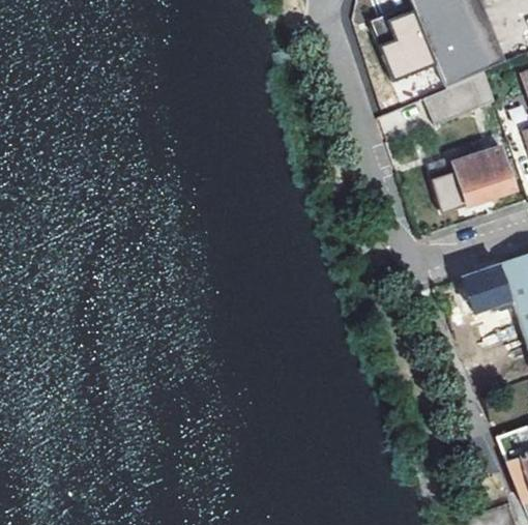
[(408,0),(441,80),(502,56),(478,0),(408,0)]
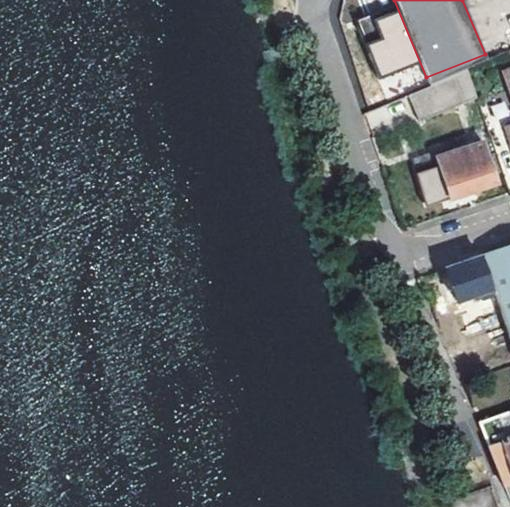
[(509,64),(509,46),(475,62),(482,77),(498,70),(509,64)]
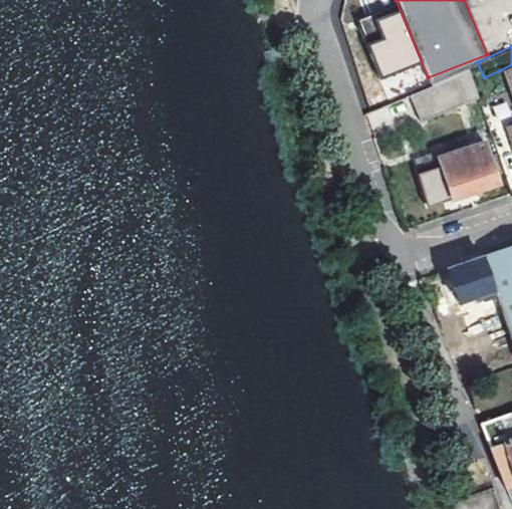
[(511,64),(500,70),(511,102),(511,64)]
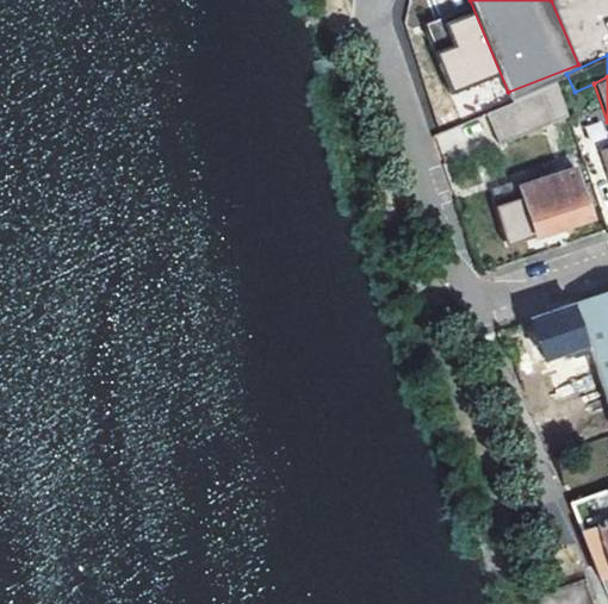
[(504,105),(440,134),(448,151),(513,123),(504,105)]
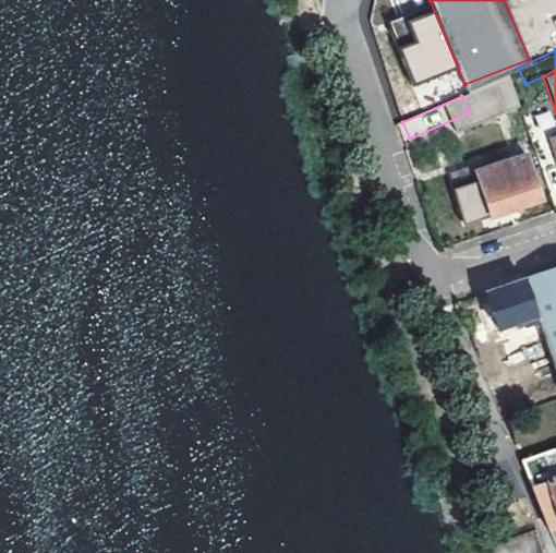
[(551,148),(554,158),(555,163),(555,133),(546,137),(551,148)]
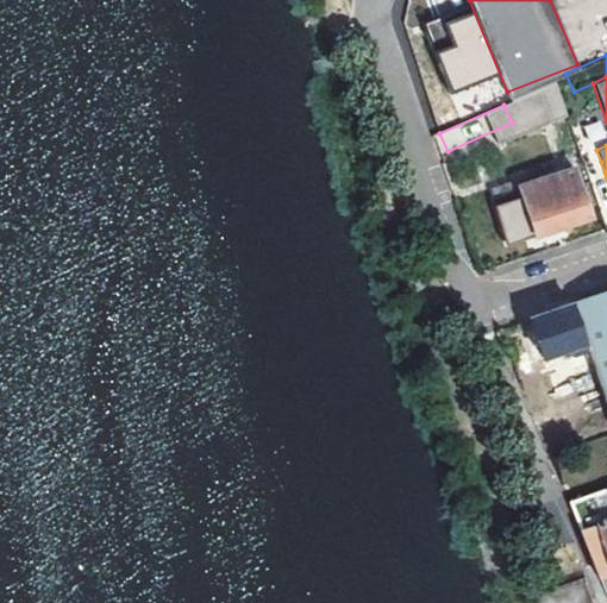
[(598,176),(605,173),(601,162),(594,164),(598,176)]
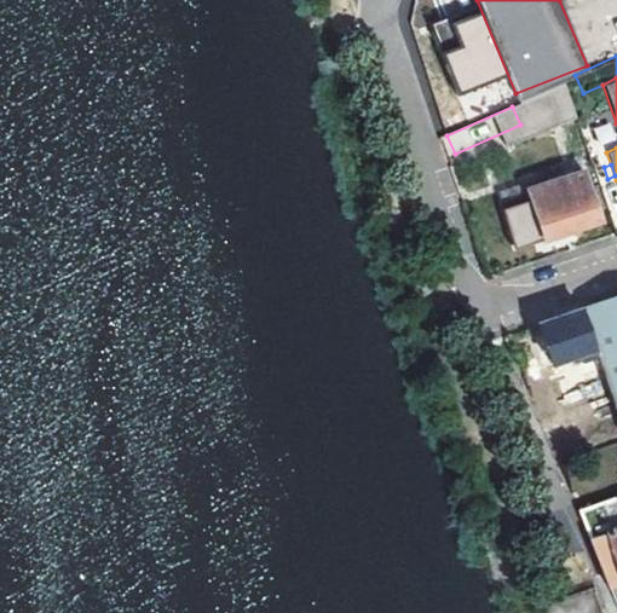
[(543,237),(582,224),(595,219),(580,172),(525,190),(543,237)]
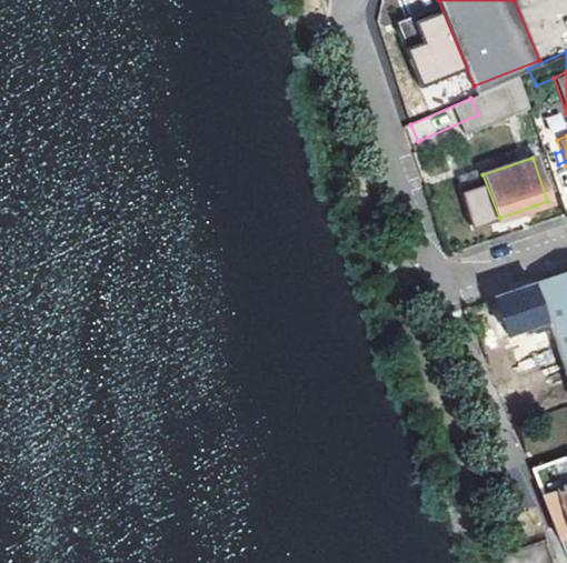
[(549,208),(547,201),(535,205),(537,212),(549,208)]
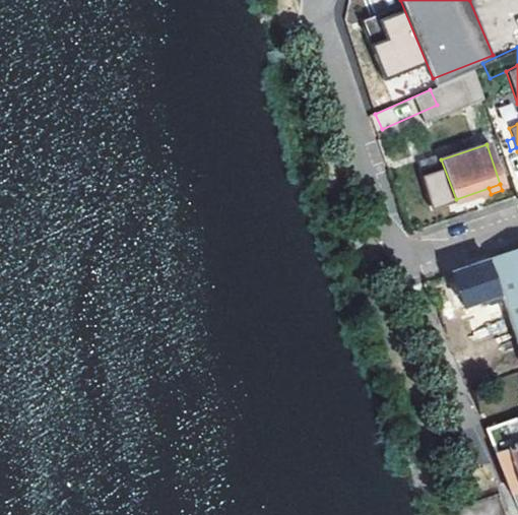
[(517,248),(490,259),(499,285),(517,345),(517,248)]
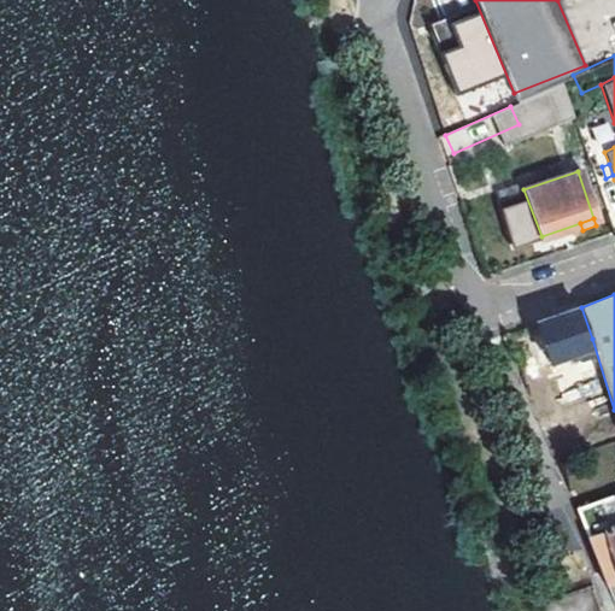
[(581,307),(538,323),(552,359),(569,353),(572,362),(581,358),(579,351),(577,345),(592,339),(581,307)]
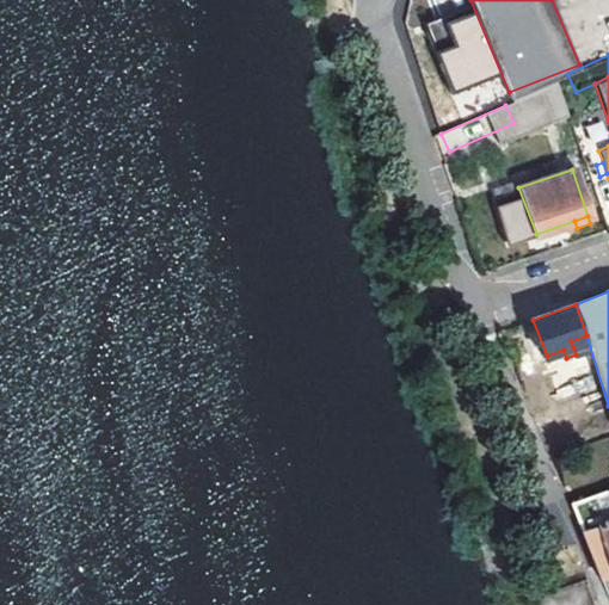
[(608,514),(600,519),(597,519),(608,553),(608,514)]
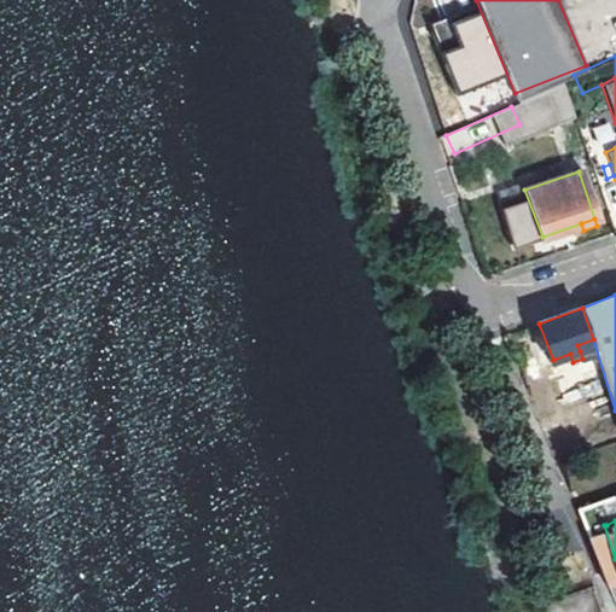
[(587,532),(609,583),(611,583),(615,581),(615,559),(604,525),(587,532)]
